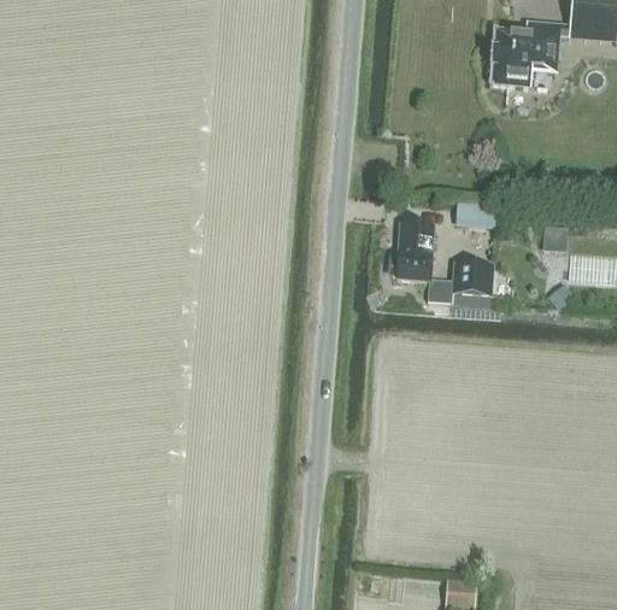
[(569,27),(616,31),(616,28),(616,0),(571,0),(569,27)]
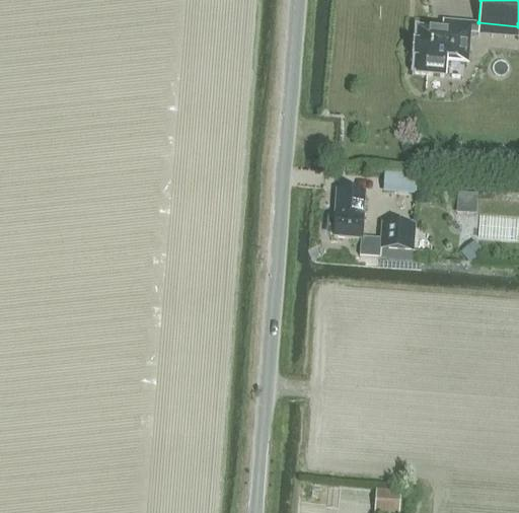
[(412,70),(413,70),(414,70),(445,73),(447,51),(468,53),(470,20),(442,18),(442,26),(417,24),(417,23),(415,23),(414,40),(413,39),(411,55),(413,55),(412,70)]
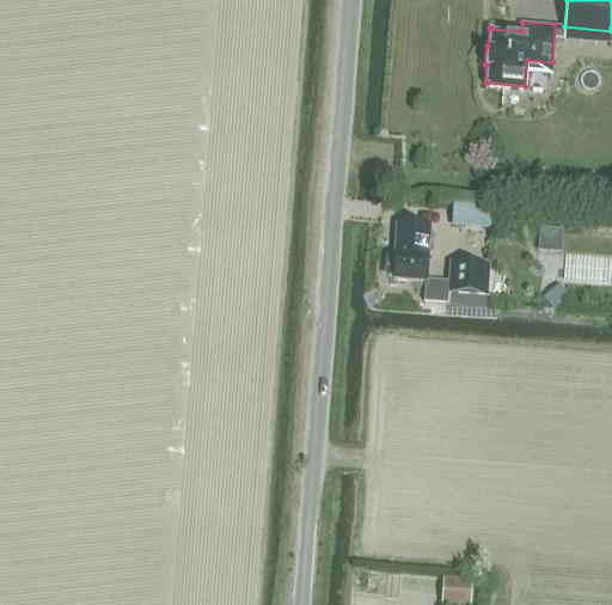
[(391,251),(389,272),(397,273),(397,274),(398,274),(429,276),(432,222),(401,220),(398,251),(391,251)]
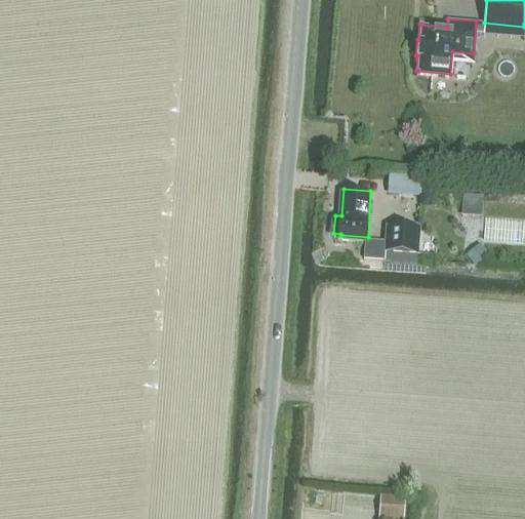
[(368,237),(366,255),(388,256),(388,257),(417,261),(419,225),(390,223),(389,238),(368,237)]
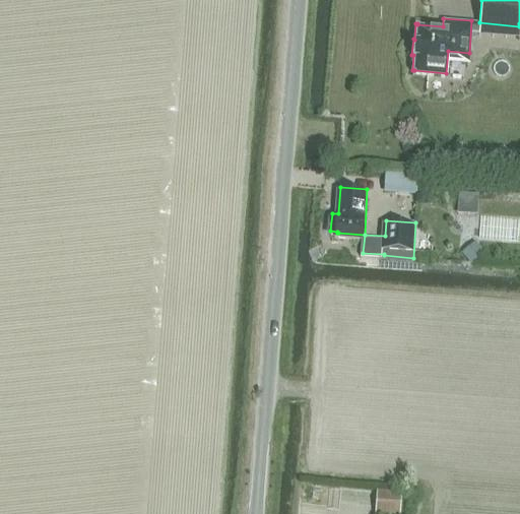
[(463,253),(471,263),(484,253),(475,242),(463,253)]
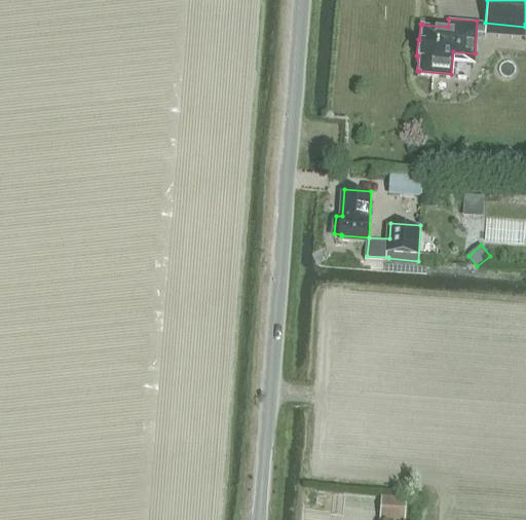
[(381,518),(404,519),(405,498),(382,497),(381,518)]
